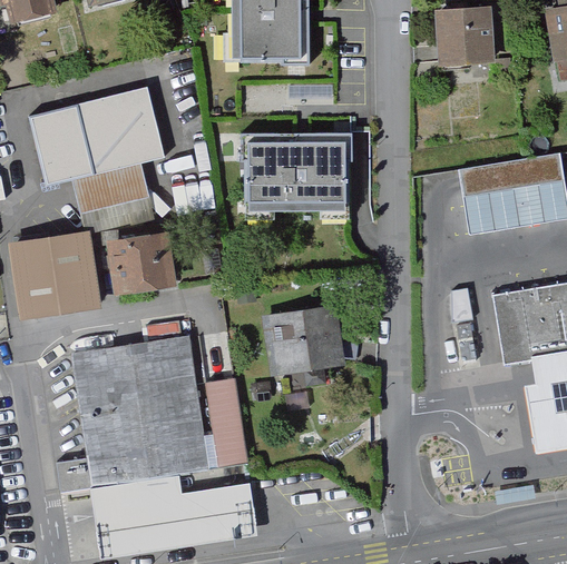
[(0,0),(6,26),(55,15),(50,0),(0,0)]
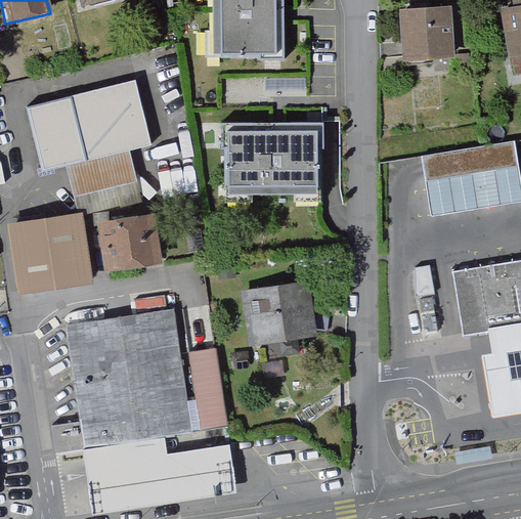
[(201,0),(200,60),(284,61),(284,0),(201,0)]
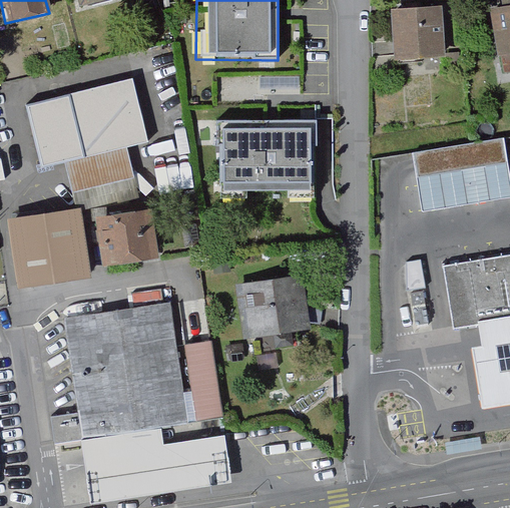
[(390,5),(395,58),(445,54),(441,1),(390,5)]
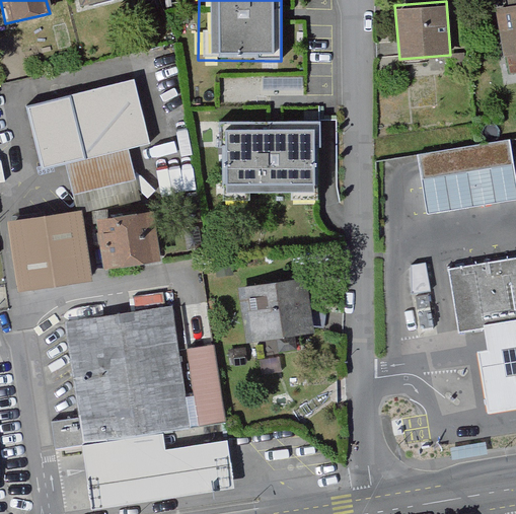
[(515,1),(493,5),(502,55),(515,53),(515,1)]
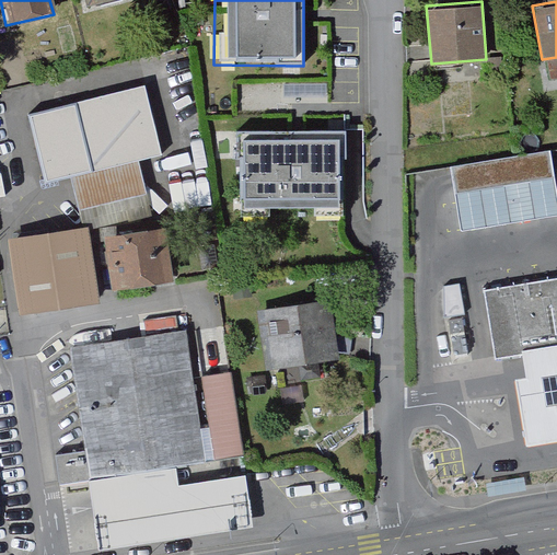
[(143,84),(31,113),(49,180),(164,151),(143,84)]
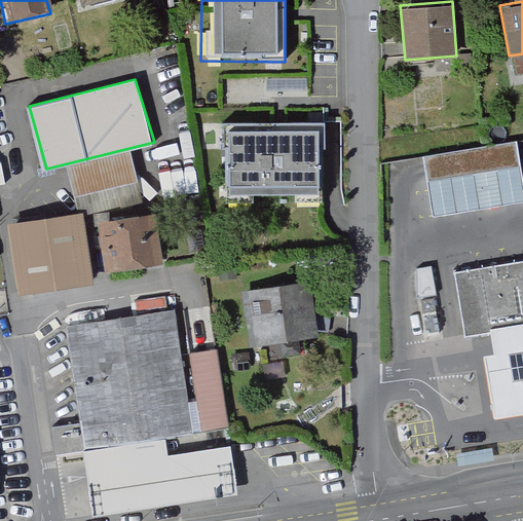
[(218,121),(218,202),(321,202),(321,121),(218,121)]
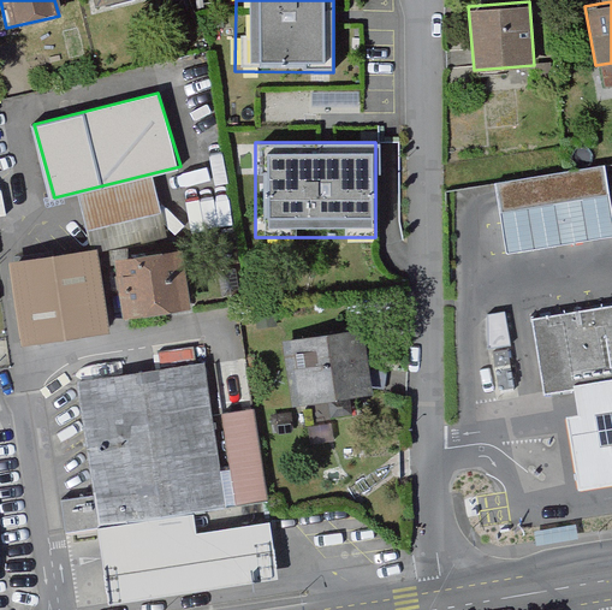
[(606,170),(494,189),(495,199),(506,261),(611,243),(611,205),(607,179),(606,170)]
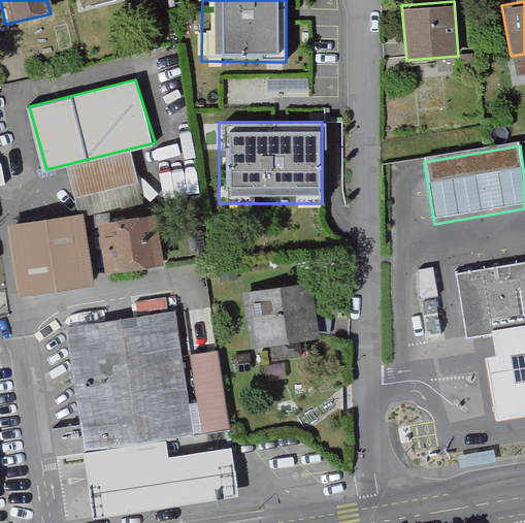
[(13,219),(24,291),(99,282),(89,208),(13,219)]
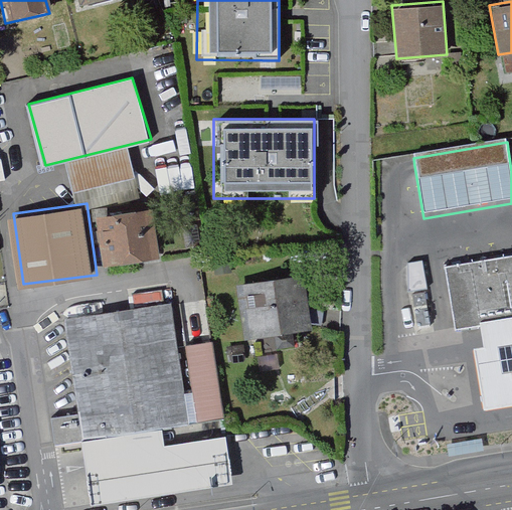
[(98,213),(107,264),(163,255),(154,206),(98,213)]
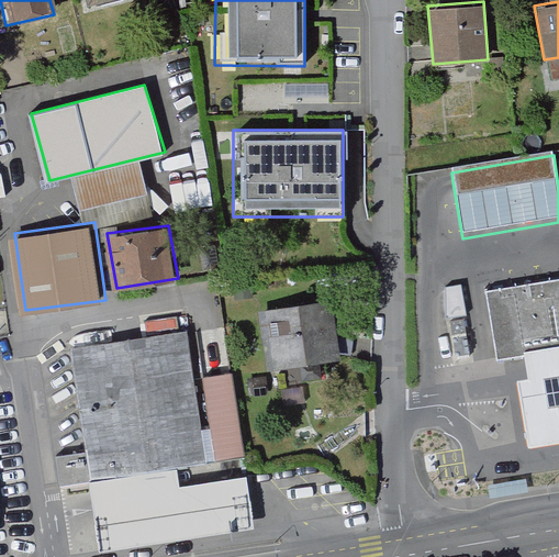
[(558,273),(492,283),(503,353),(526,349),(525,342),(558,336),(558,273)]
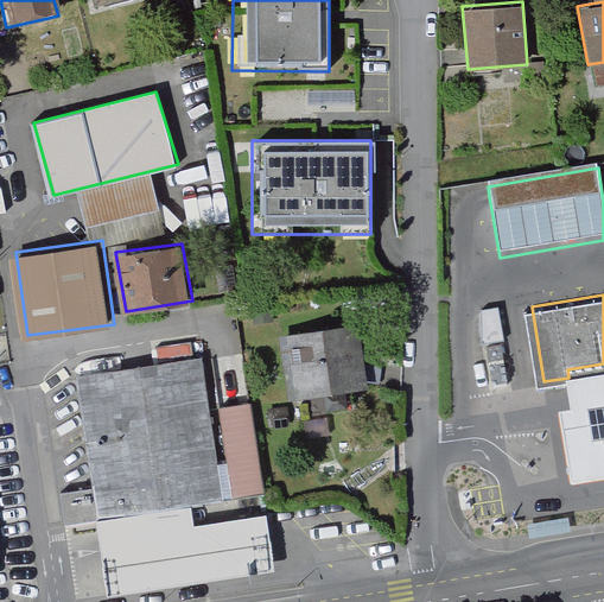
[(502,310),(481,312),(490,392),(512,390),(502,310)]
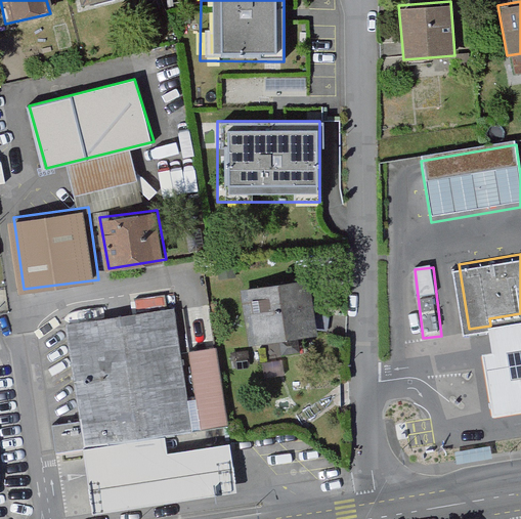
[(308,272),(240,283),(248,338),(316,328),(308,272)]
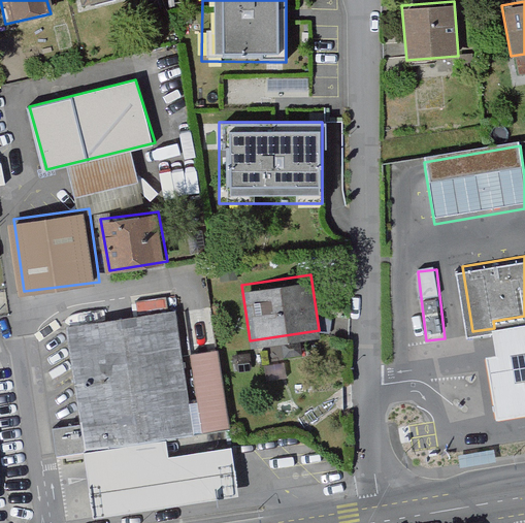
[(176,311),(65,326),(79,424),(52,428),(56,456),(80,452),(164,440),(227,432),(216,351),(191,354),(197,402),(189,403),(176,311)]
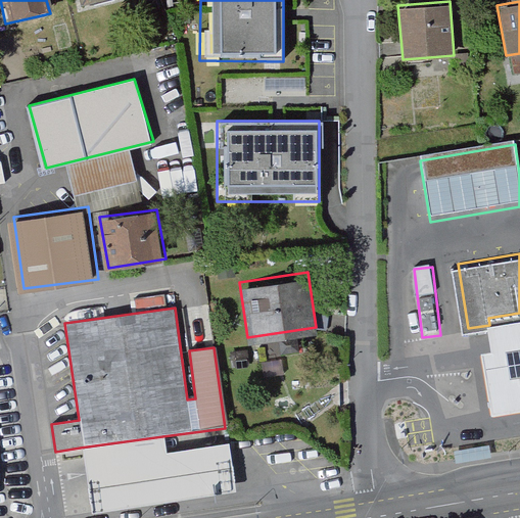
[(519,313),(488,318),(489,325),(492,344),(485,345),(495,408),(519,404),(519,313)]
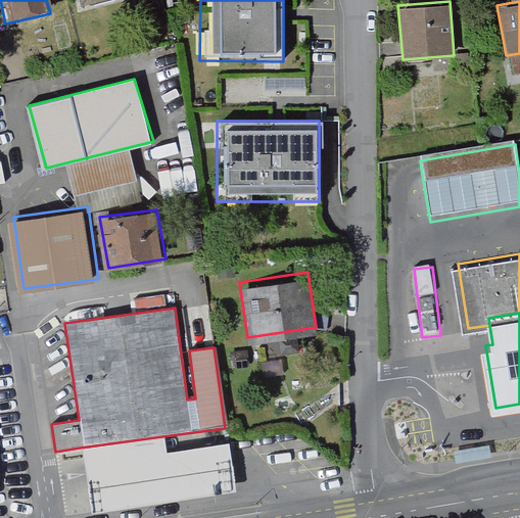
[(162,436),(80,448),(89,515),(237,495),(230,443),(164,453),(162,436)]
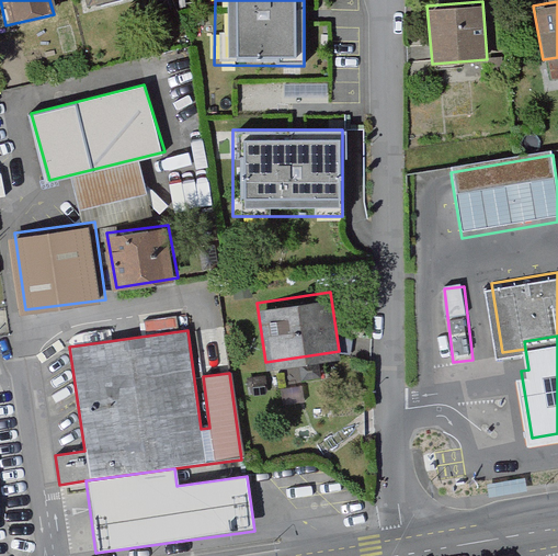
[(528,474),(490,479),(492,494),(531,487),(528,474)]
